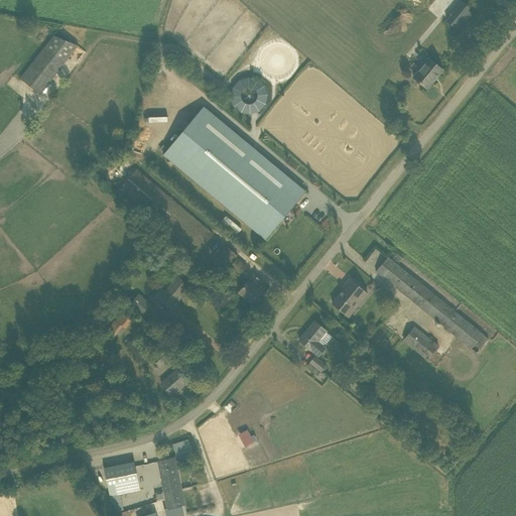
[(463,2),(446,20),(459,31),(475,12),(463,2)]
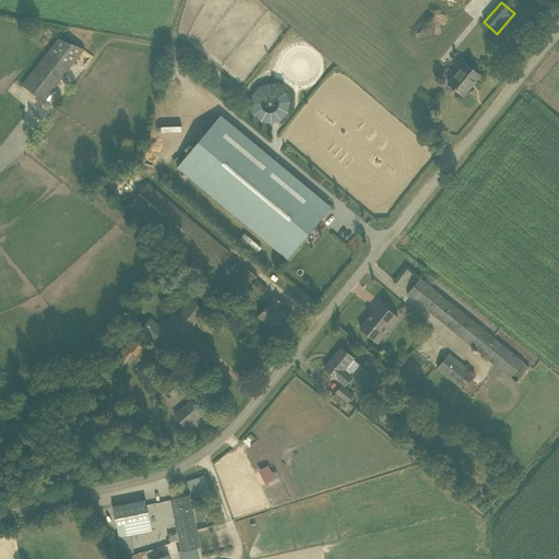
[(44,103),(85,50),(58,38),(22,85),(44,103)]
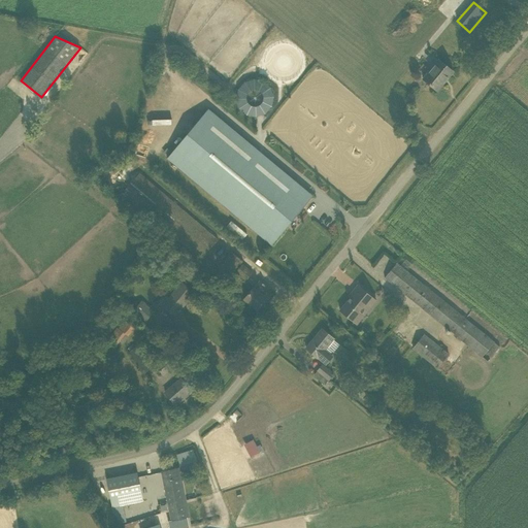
[(438,60),(423,78),(437,91),(453,71),(438,60)]
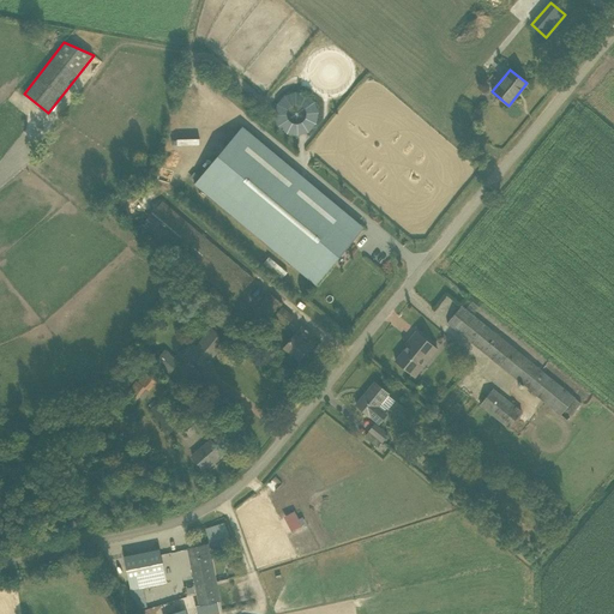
[(271,101),(283,138),(319,126),(307,89),(271,101)]
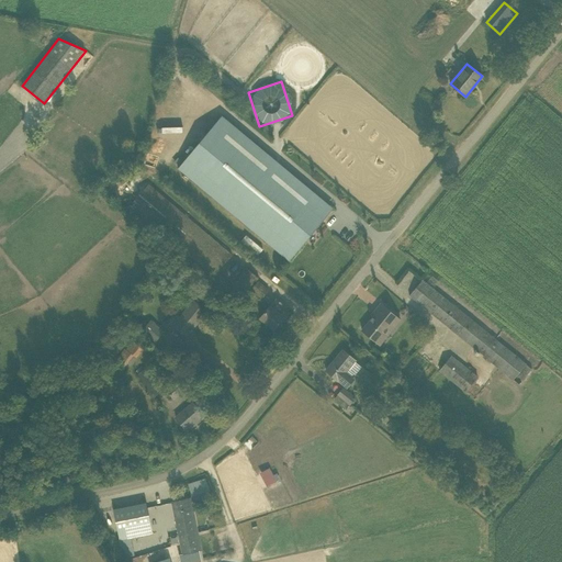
[(172,87),(171,92),(191,97),(192,91),(172,87)]
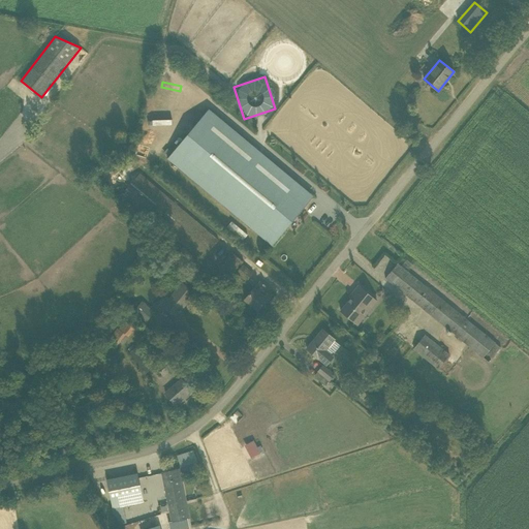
[(208,111),(167,159),(272,246),(312,197),(208,111)]
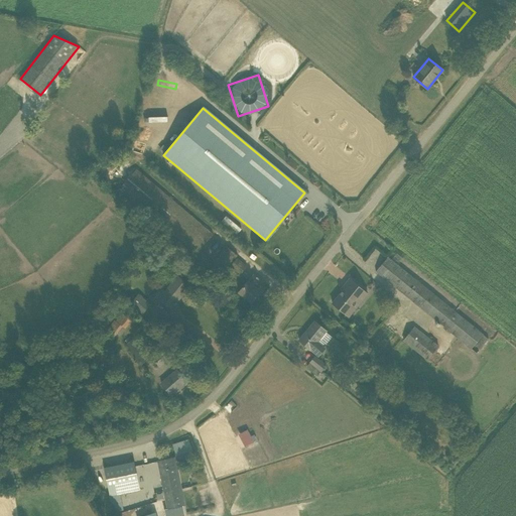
[(122,186),(119,183),(113,191),(116,195),(120,188),(197,253),(213,234),(136,169),(122,186)]
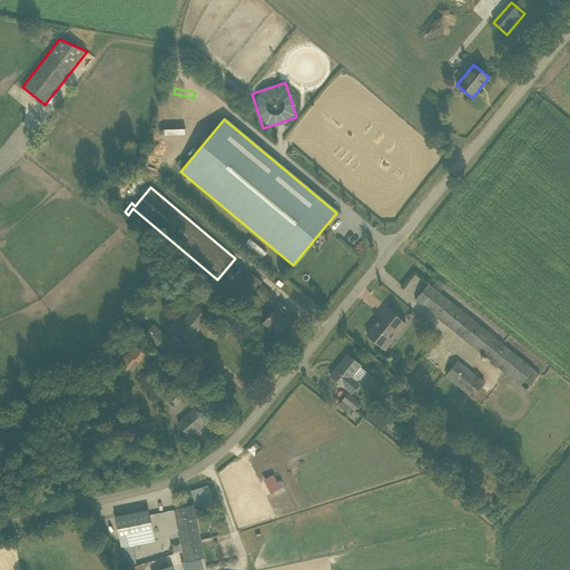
[(228,297),(239,307),(262,282),(251,272),(228,297)]
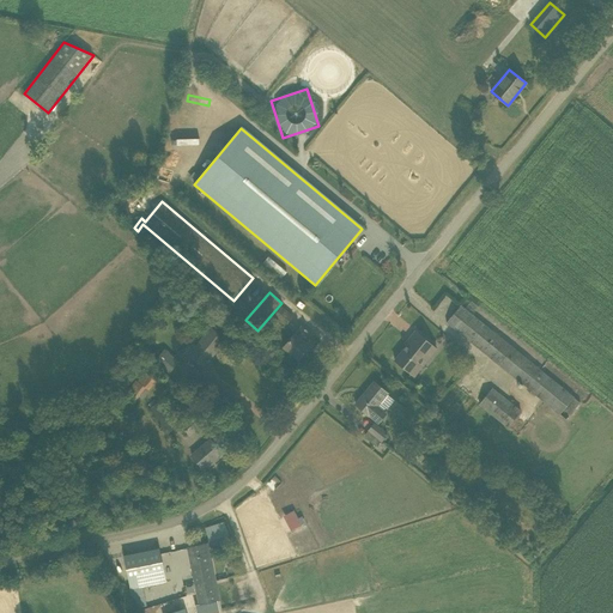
[(195,305),(210,317),(216,309),(202,298),(195,305)]
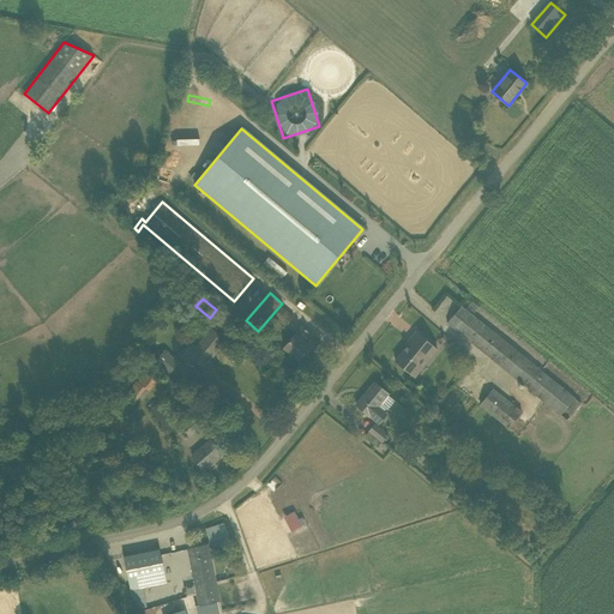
[(565,390),(470,313),(462,306),(447,323),(567,420),(569,419),(575,411),(576,410),(582,403),(565,390)]
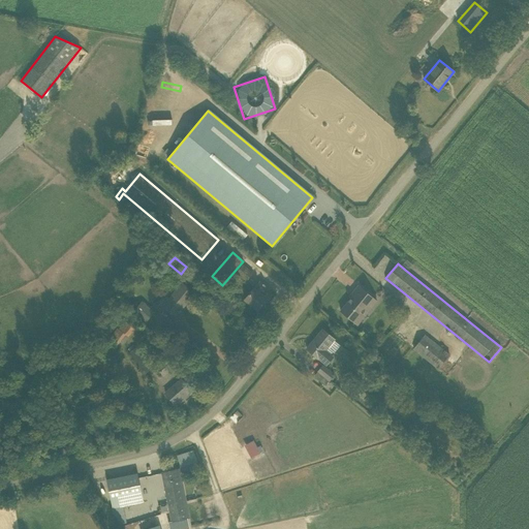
[(253,274),(244,265),(237,273),(247,281),(253,274)]
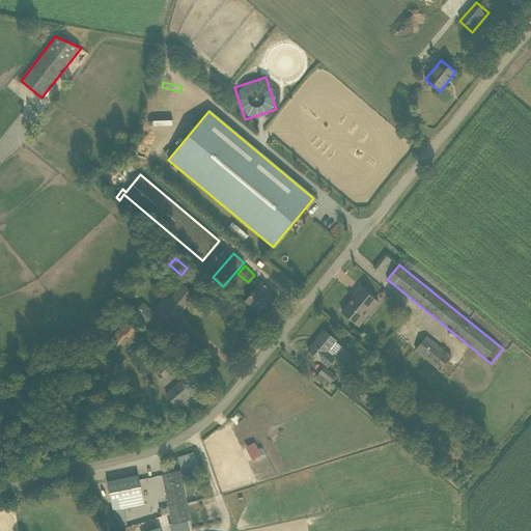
[(261,282),(246,302),(258,312),(269,300),(262,295),(268,287),(261,282)]
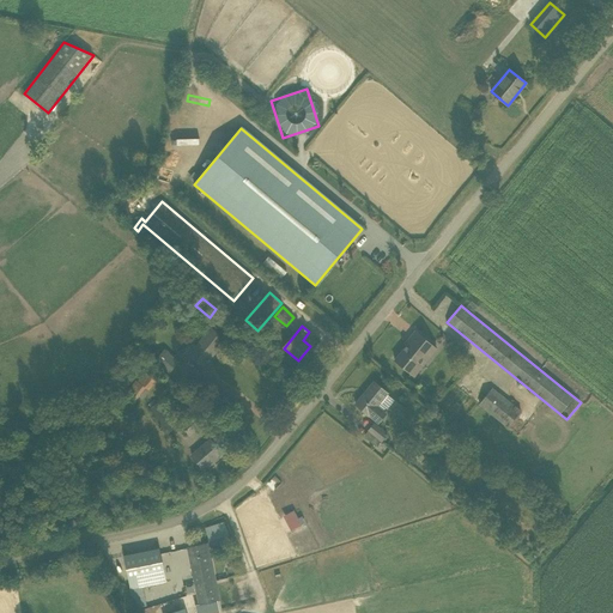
[(187,352),(202,366),(207,360),(208,362),(211,360),(210,359),(225,339),(212,328),(198,345),(194,343),(187,352)]
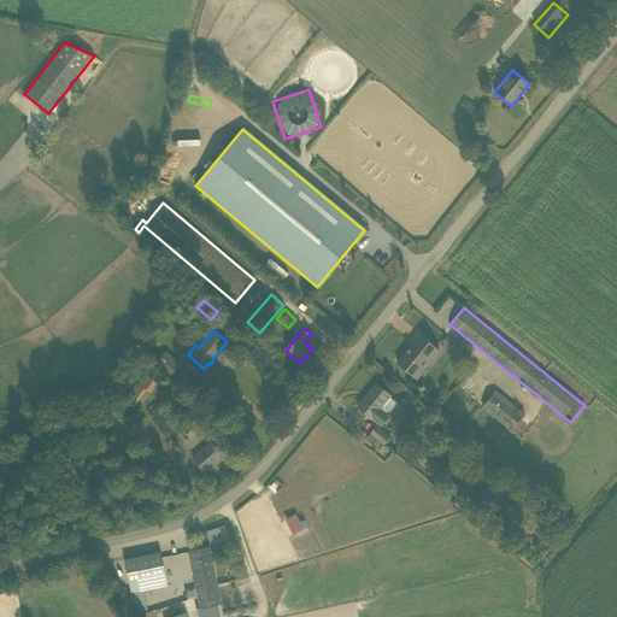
[(412,341),(413,342),(397,363),(413,376),(430,357),(433,358),(439,351),(418,334),(412,341)]
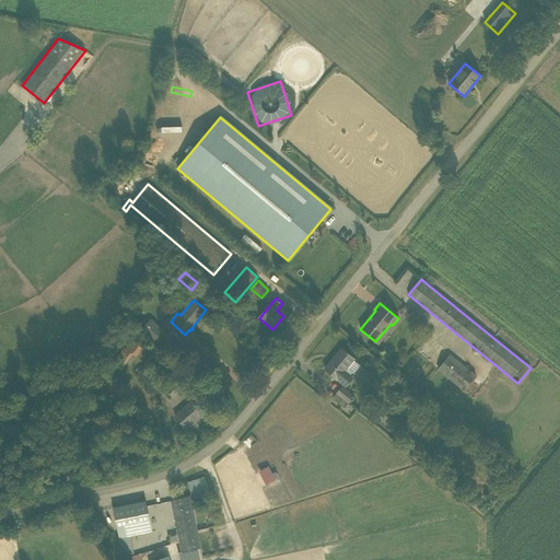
[(154,341),(164,330),(151,319),(141,330),(154,341)]
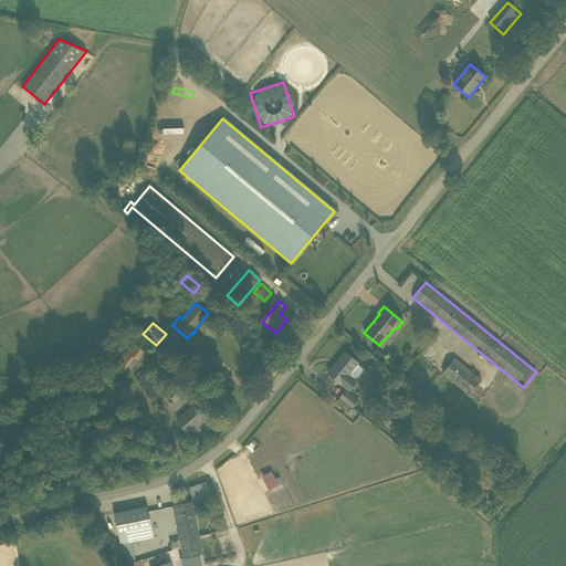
[(126,350),(135,358),(137,360),(144,353),(133,343),(126,350)]
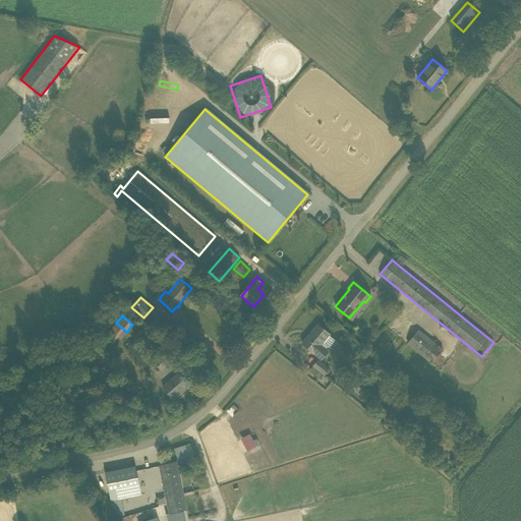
[(115,341),(123,330),(116,324),(107,335),(115,341)]
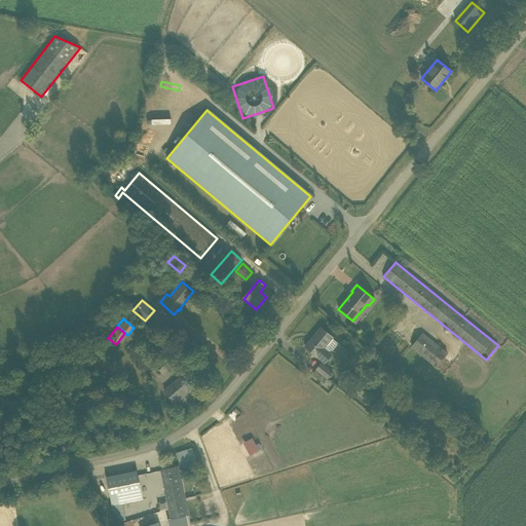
[(332,349),(333,350),(339,343),(332,337),(321,328),(305,346),(325,363),(331,354),(329,352),(332,349)]
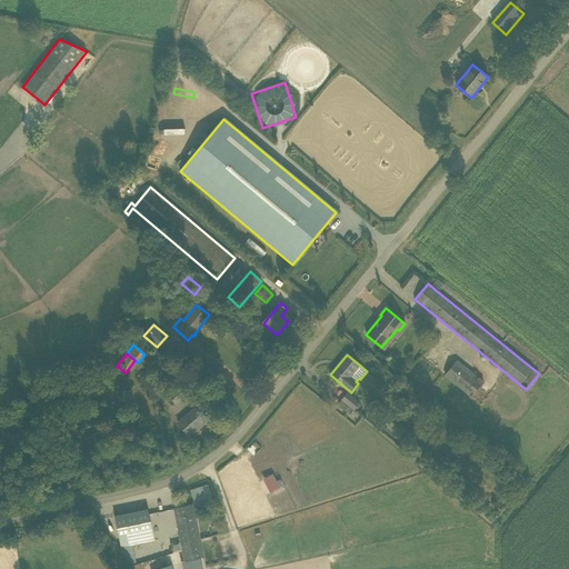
[(149,366),(165,385),(175,376),(168,368),(166,369),(157,359),(149,366)]
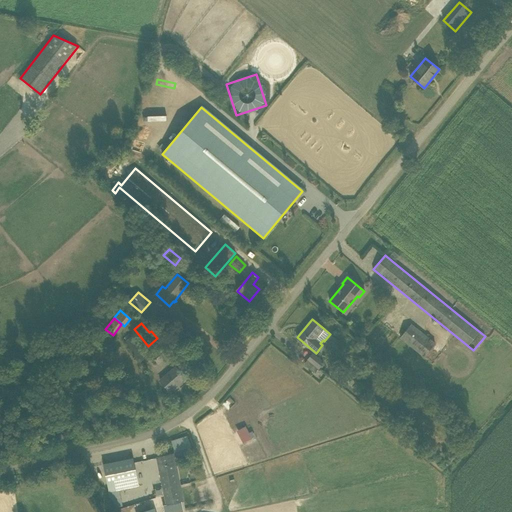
[(435,343),(411,324),(400,338),(424,358),(435,343)]
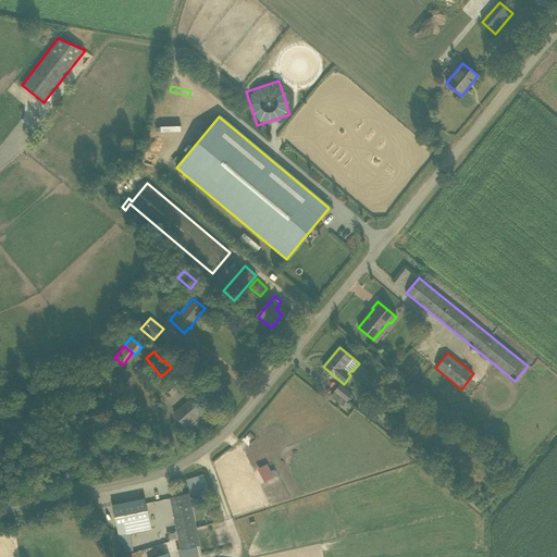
[(134,375),(150,394),(160,385),(144,366),(134,375)]
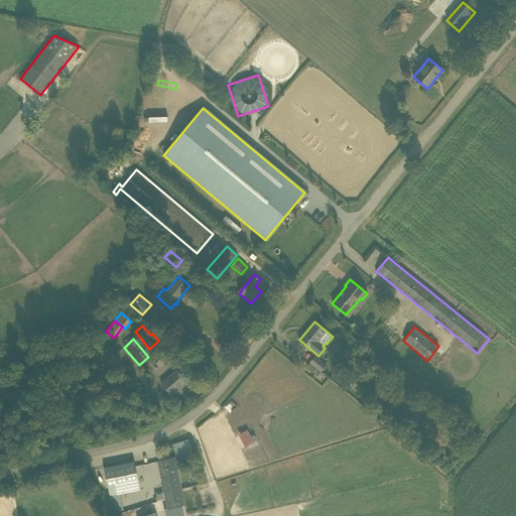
[(173,356),(165,347),(152,358),(160,367),(173,356)]
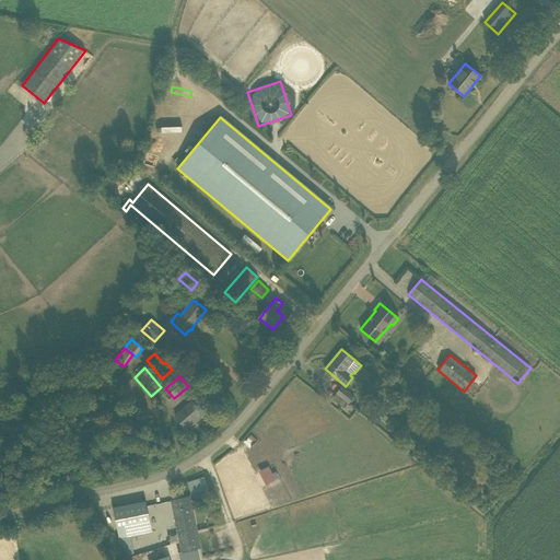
[(343,408),(349,403),(353,396),(341,387),(331,398),(343,408)]
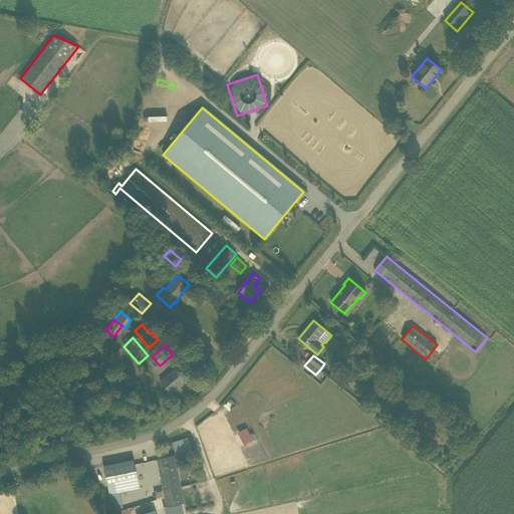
[(186,379),(176,368),(161,381),(171,394),(186,379)]
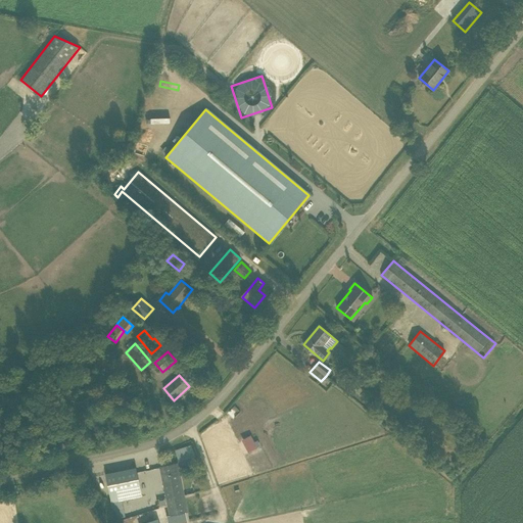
[(374,388),(373,390),(371,388),(367,393),(370,395),(369,396),(376,400),(381,393),(374,388)]
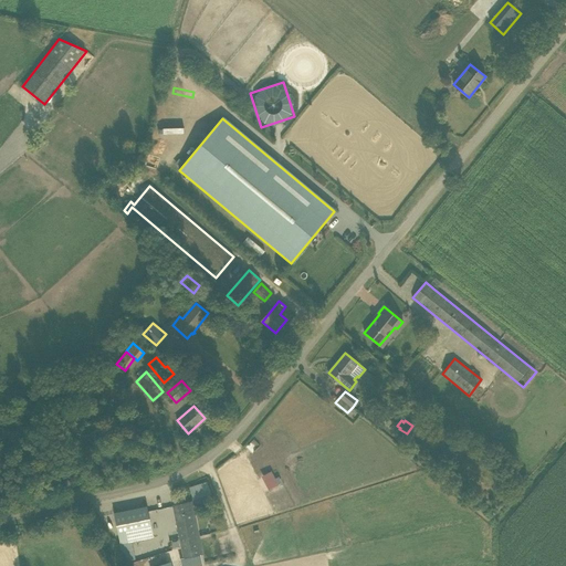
[(271,470),(261,474),(268,489),(278,484),(271,470)]
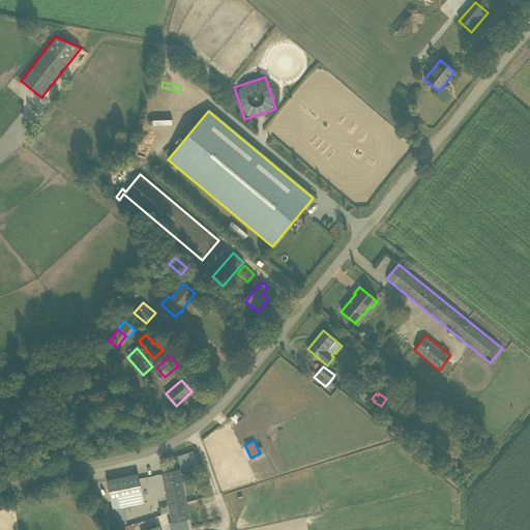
[(177,454),(180,470),(198,467),(195,450),(177,454)]
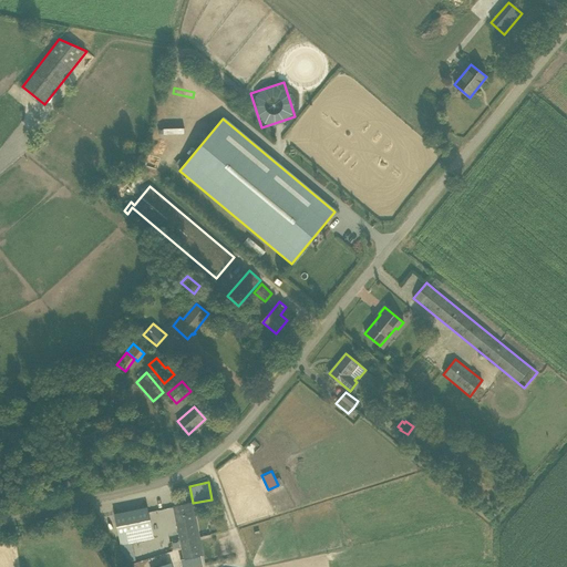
[(173,507),(179,538),(197,535),(191,503),(173,507)]
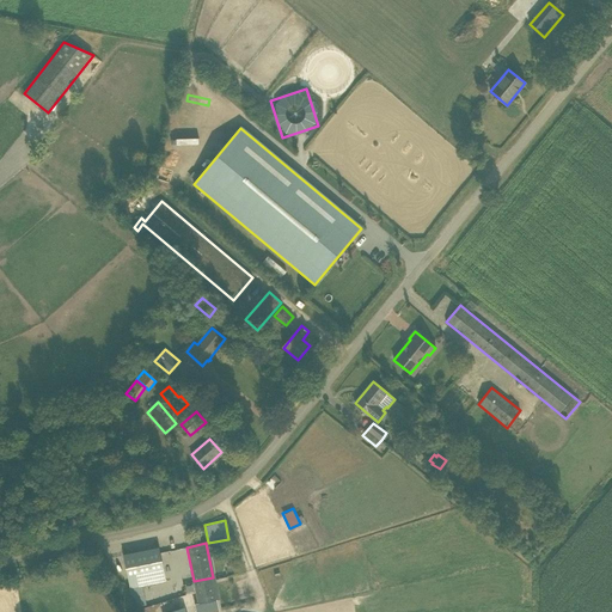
[(123,555),(128,581),(164,574),(159,552),(159,548),(123,555)]
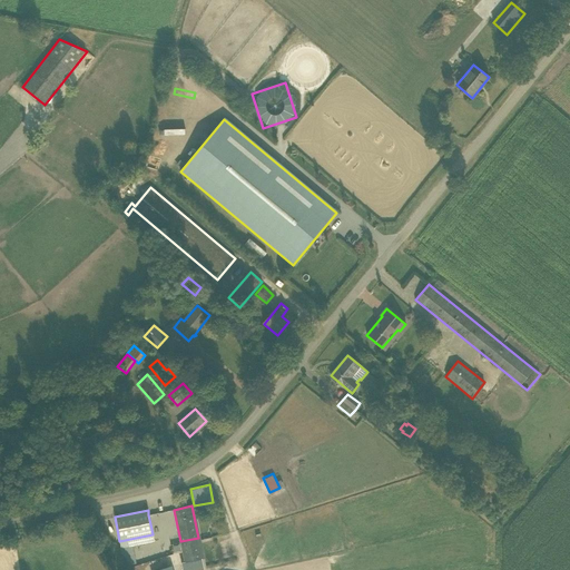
[(197,538),(180,541),(185,562),(182,562),(182,569),(199,569),(204,569),(197,538)]
